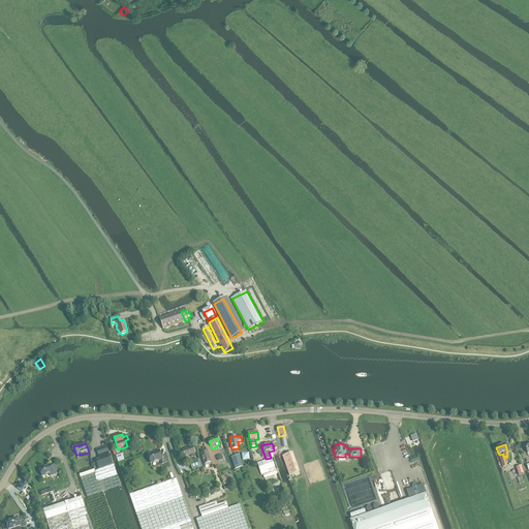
[(113,465),(106,446),(96,449),(99,460),(96,461),(99,469),(95,471),(93,467),(79,472),(81,478),(87,498),(121,487),(114,465),(113,465)]
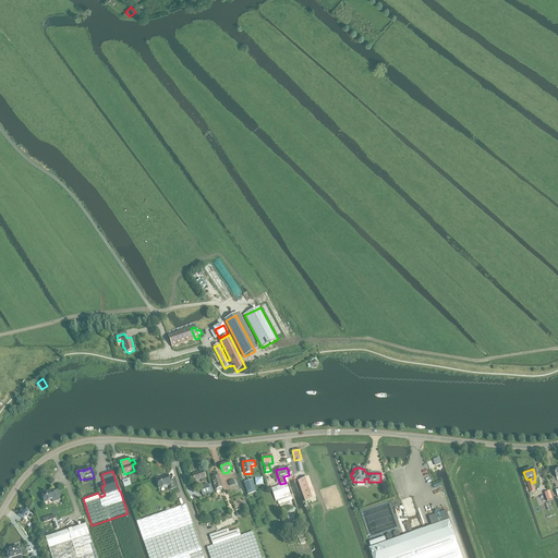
[(195,482),(206,478),(204,471),(193,475),(195,482)]
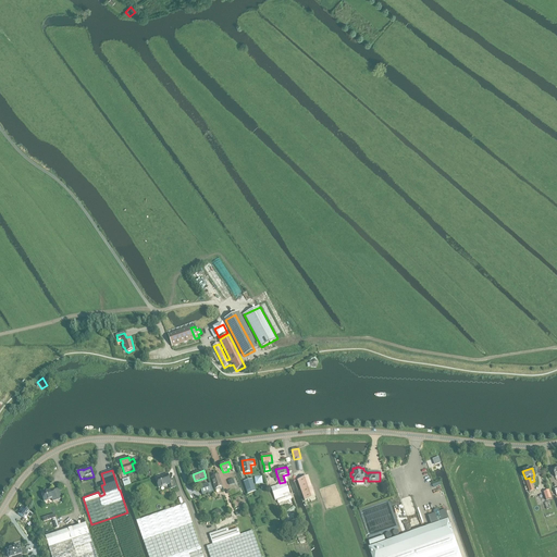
[(170,481),(168,474),(162,477),(156,480),(159,489),(169,485),(171,490),(176,487),(173,480),(170,481)]
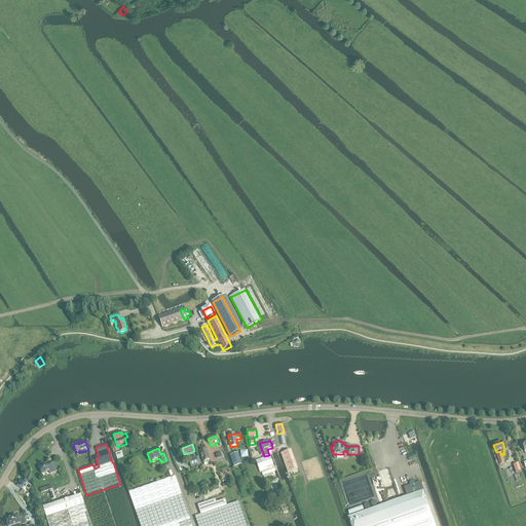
[(203,462),(211,460),(207,449),(199,451),(203,462)]
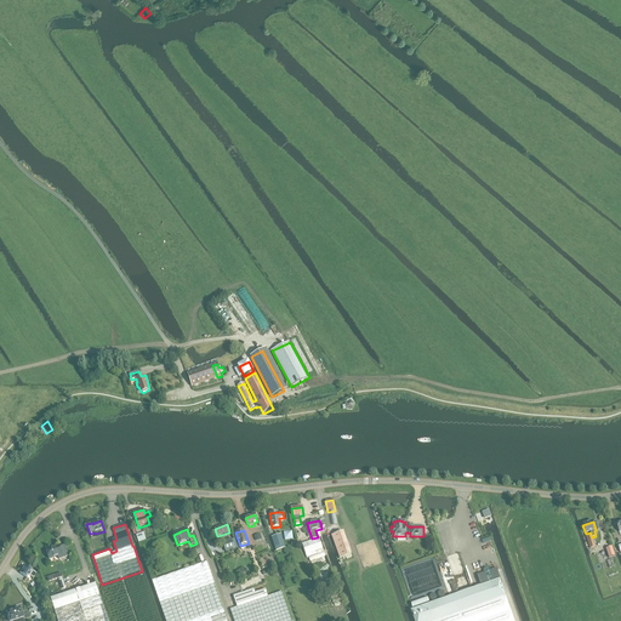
[(351,554),(343,531),(331,535),(340,558),(351,554)]
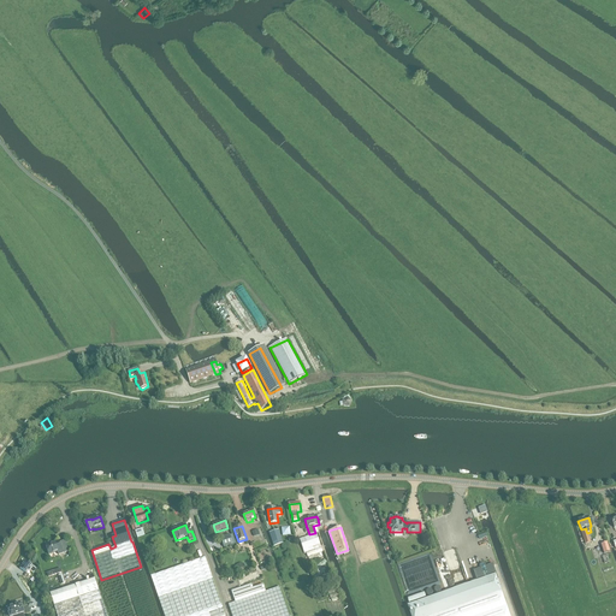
[(137,539),(144,537),(142,529),(135,532),(137,539)]
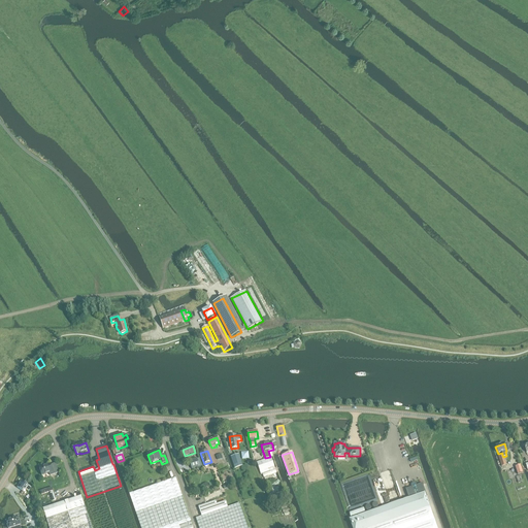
[(219,464),(225,462),(222,454),(216,456),(219,464)]
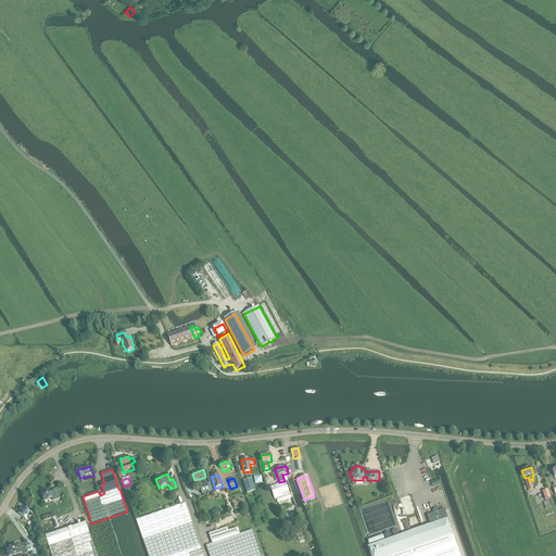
[(247,493),(255,491),(251,478),(243,481),(247,493)]
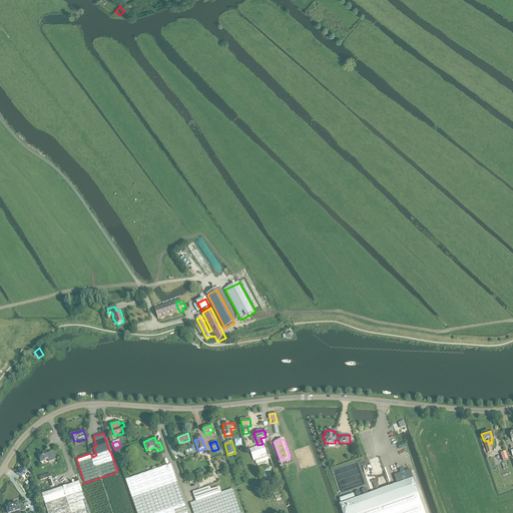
[(253,462),(254,461),(255,465),(268,460),(268,457),(263,444),(249,449),(253,462)]
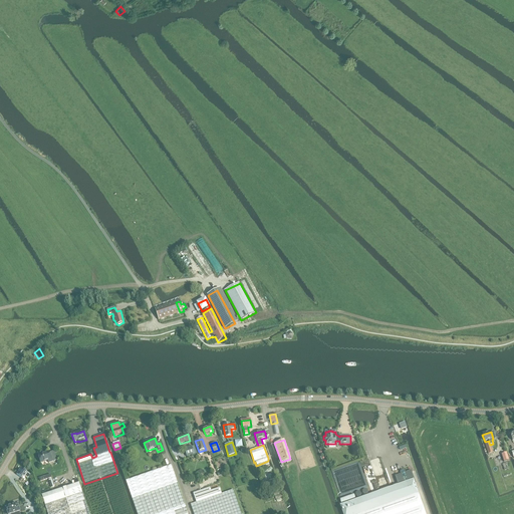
[(188,456),(196,454),(193,447),(186,449),(188,456)]
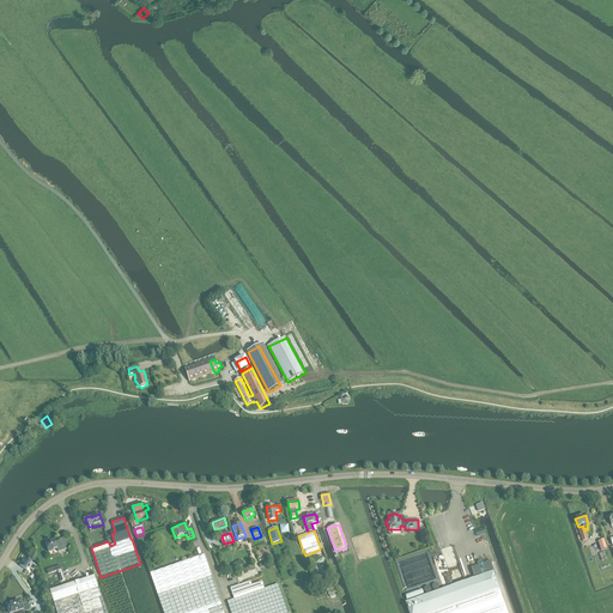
[(59,539),(46,544),(49,552),(58,550),(59,553),(68,550),(66,545),(62,546),(59,539)]
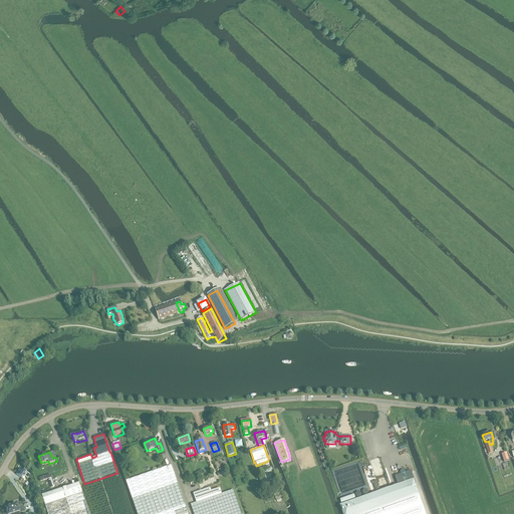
[(171,466),(125,481),(137,513),(187,513),(188,513),(171,466)]
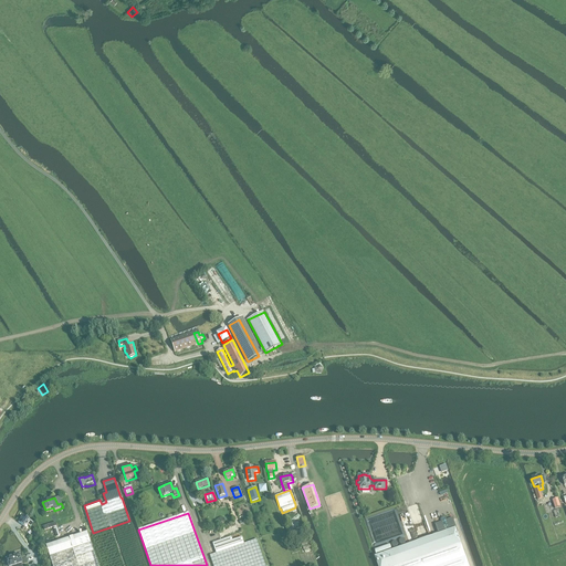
[(24,527),(25,527),(28,524),(30,526),(32,523),(30,521),(24,515),(19,523),(24,527)]
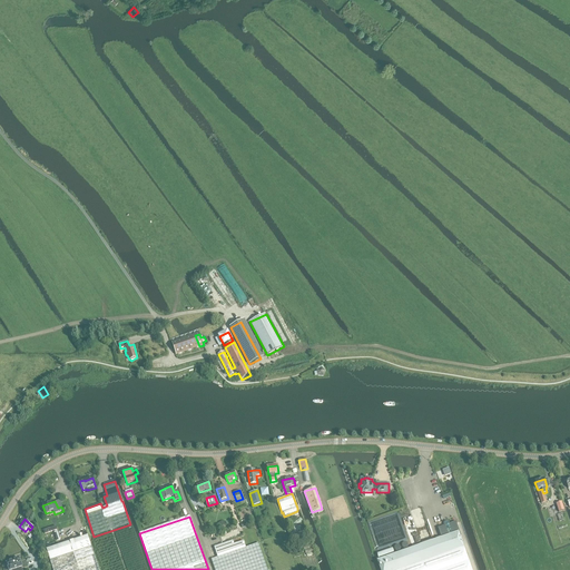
[(442,538),(376,561),(380,569),(471,569),(455,523),(449,526),(448,523),(448,522),(444,523),(444,524),(445,527),(439,529),(442,538)]
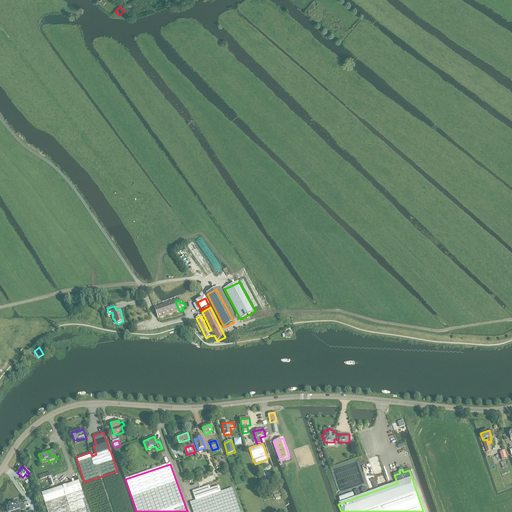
[(47,511),(88,511),(79,481),(41,494),(47,511)]
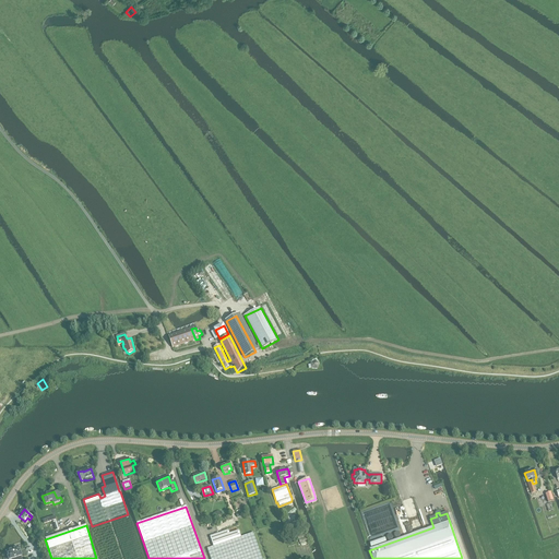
[(207,549),(210,558),(262,558),(253,533),(241,537),(239,531),(229,534),(228,531),(210,537),(213,547),(207,549)]
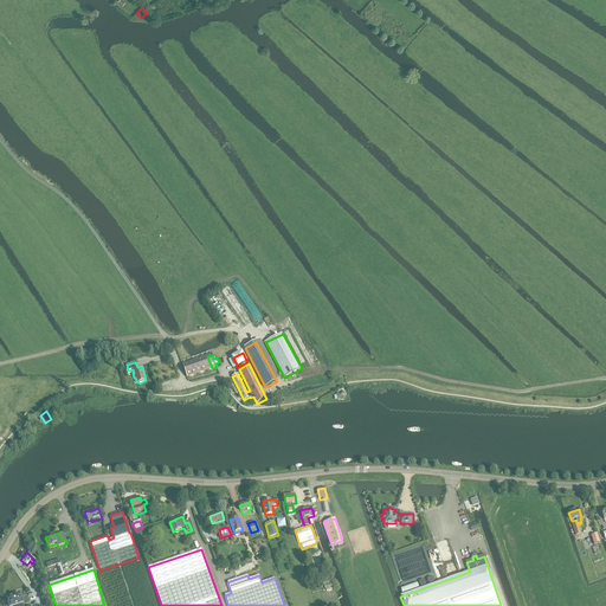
[(7,600),(6,601),(7,605),(19,605),(20,605),(24,604),(21,594),(7,599),(7,600)]
